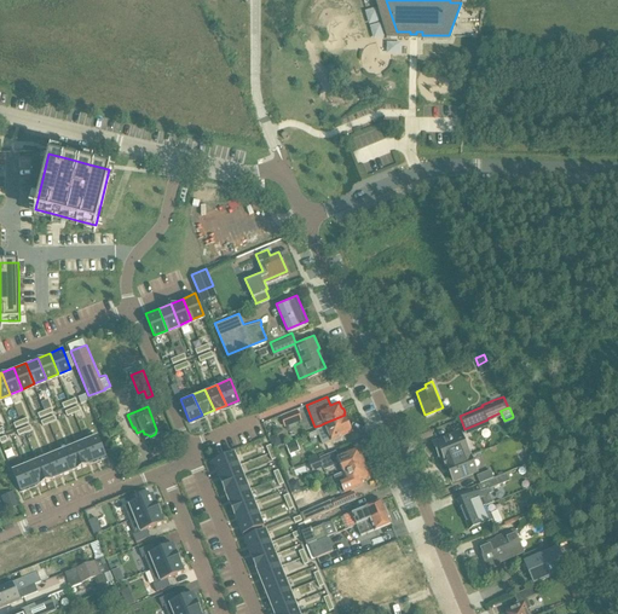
[(300,417),(296,409),(281,415),(284,423),(300,417)]
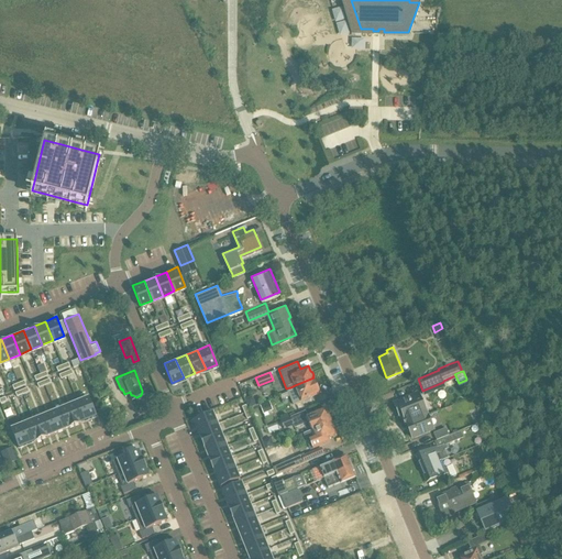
[(290,387),(289,387),(295,401),(295,399),(298,406),(312,401),(310,394),(318,391),(316,384),(317,383),(316,380),(313,379),(313,377),(295,385),(290,387)]
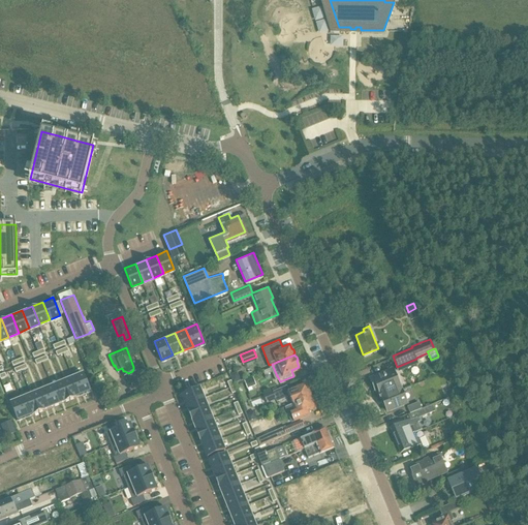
[(390,368),(370,375),(373,384),(376,383),(378,388),(381,395),(399,388),(400,387),(402,387),(399,379),(395,369),(393,369),(392,366),(390,368)]
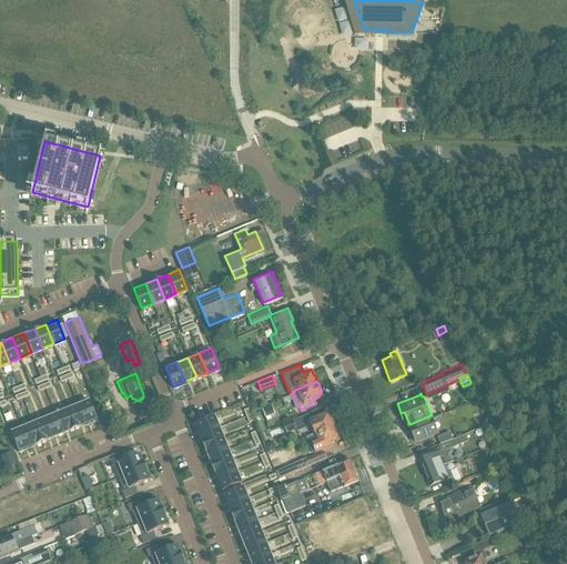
[(89,398),(77,402),(85,422),(97,418),(89,398)]
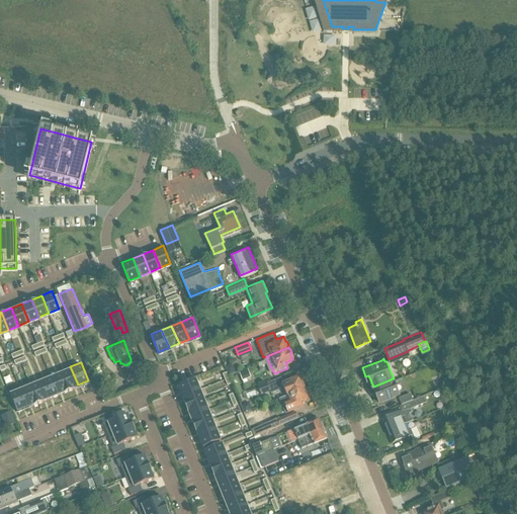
[(70,366),(60,370),(68,389),(78,384),(70,366)]
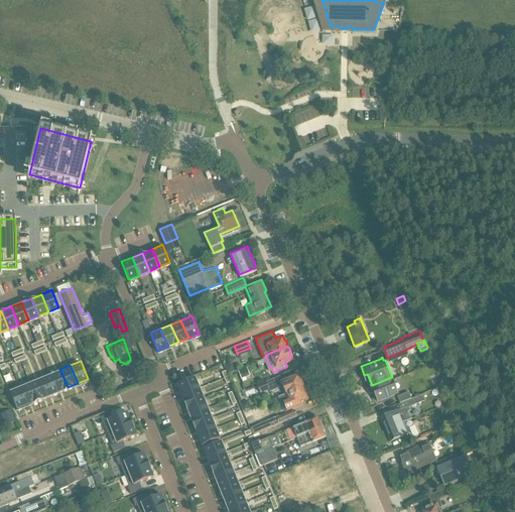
[(241,376),(249,372),(246,365),(238,368),(241,376)]
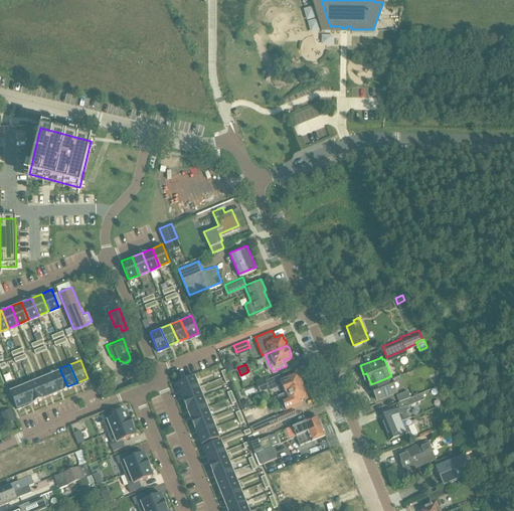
[(59,368),(49,372),(57,390),(67,386),(59,368)]
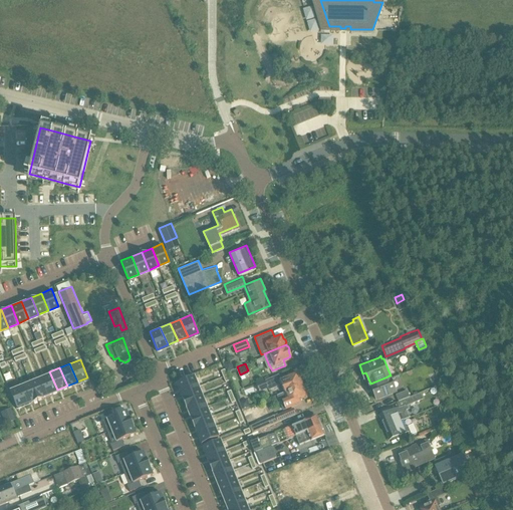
[(277,372),(255,381),(256,383),(258,387),(258,389),(266,385),(267,385),(268,387),(281,381),(281,384),(284,390),(301,381),(301,380),(302,379),(300,376),(298,375),(296,369),(279,376),(278,373),(277,372)]
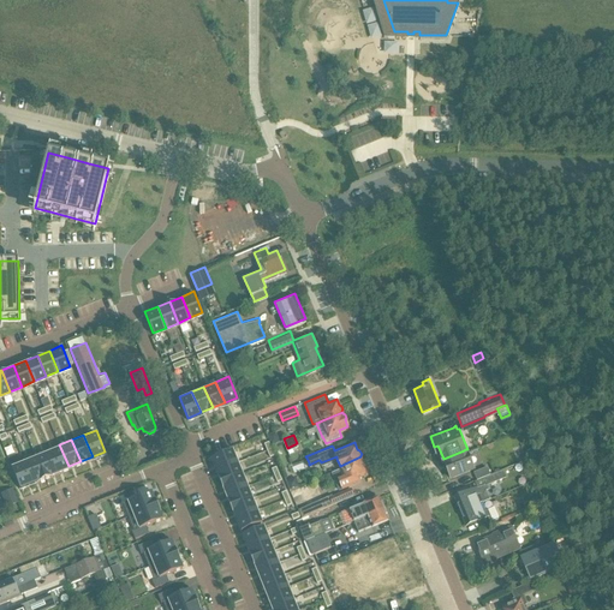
[(59,444),(47,450),(57,471),(69,466),(59,444)]
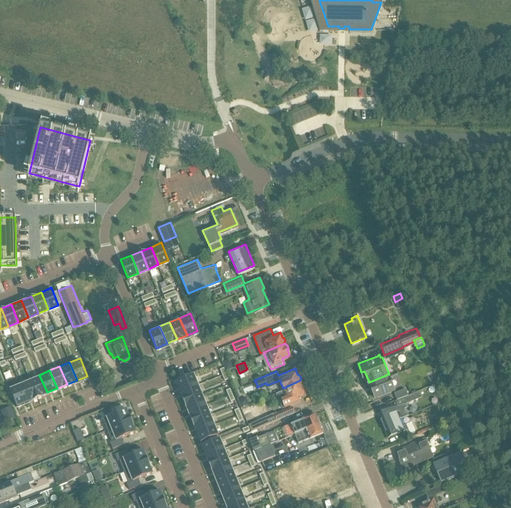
[(193,372),(175,379),(179,389),(197,382),(193,372)]
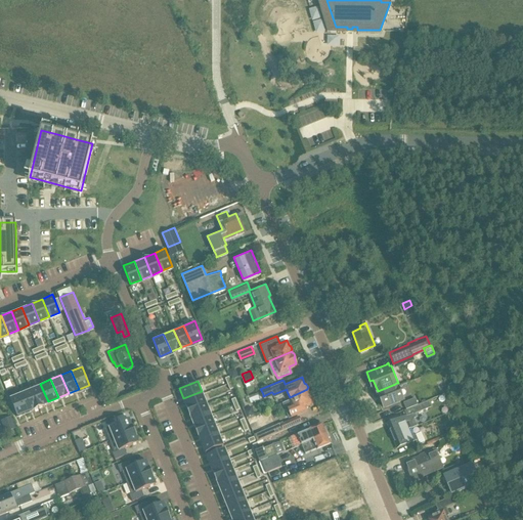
[(395,384),(378,391),(383,404),(402,397),(396,383),(395,384)]
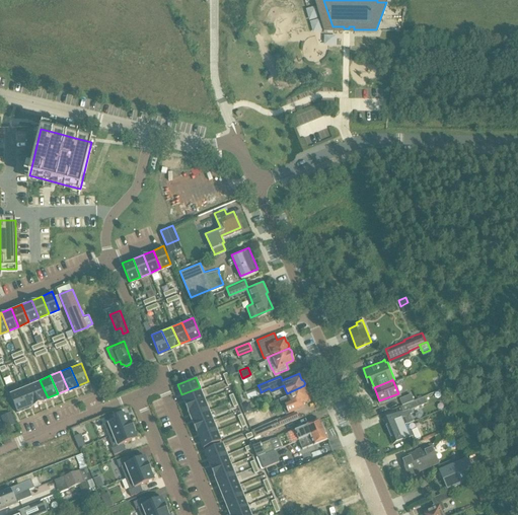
[(40,380),(29,384),(38,401),(48,397),(40,380)]
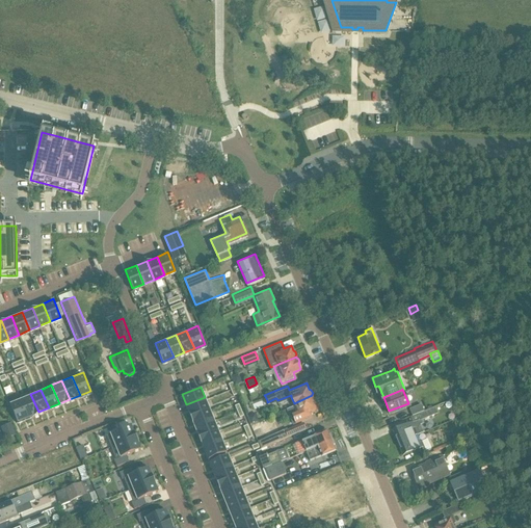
[(30,394),(20,398),(28,416),(38,412),(30,394)]
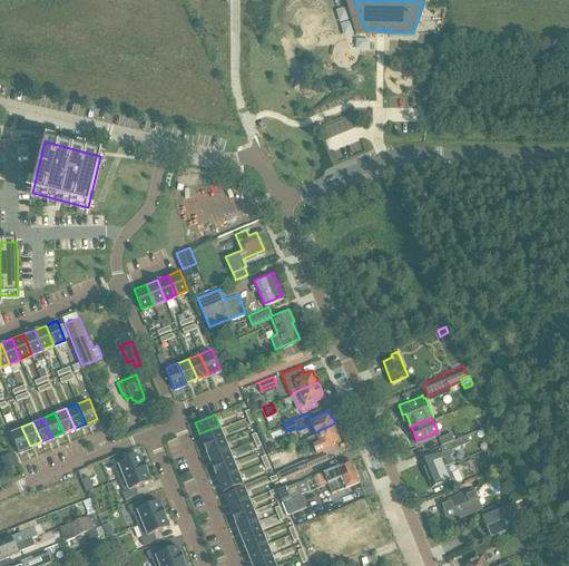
[(315,432),(307,436),(314,451),(324,448),(331,445),(332,445),(332,443),(331,440),(340,437),(337,431),(339,429),(336,426),(335,426),(334,423),(315,432)]
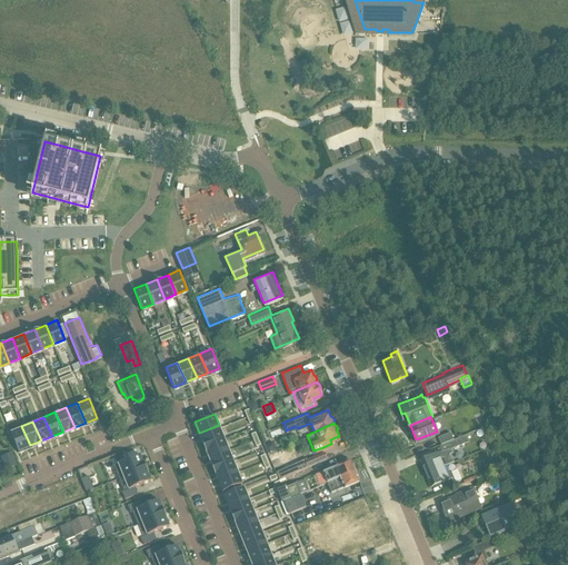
[(219,425),(199,433),(203,444),(223,436),(219,425)]
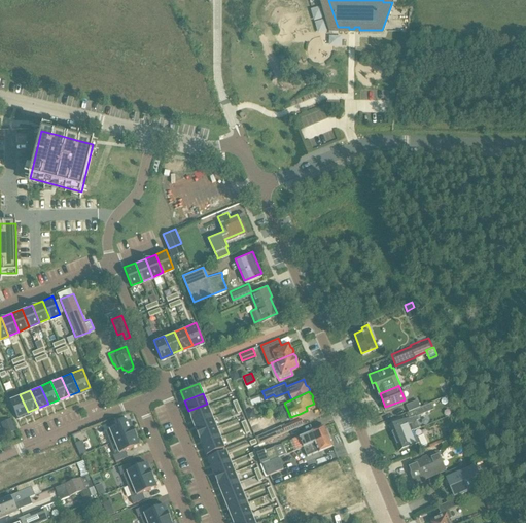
[(20,394),(9,398),(16,417),(28,412),(20,394)]
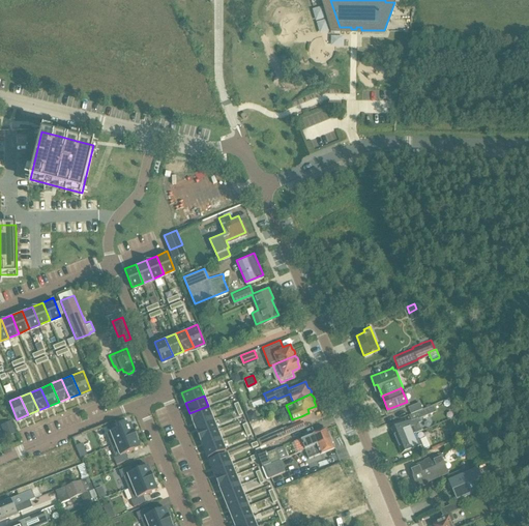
[(419,400),(408,405),(410,411),(416,408),(421,406),(419,400)]
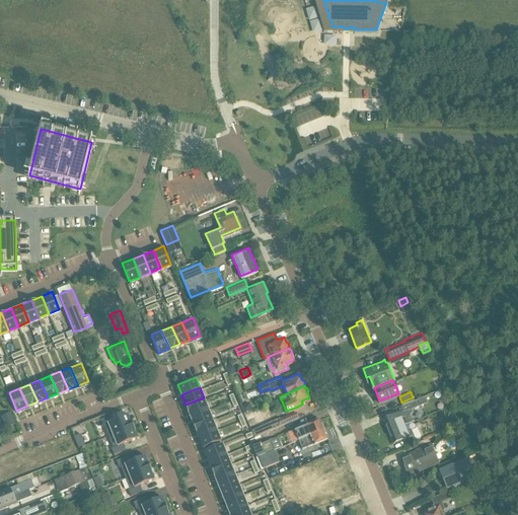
[(413,397),(408,399),(411,407),(426,400),(423,393),(413,397)]
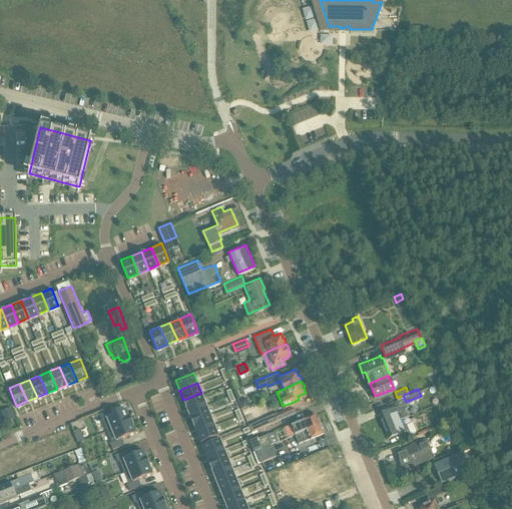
[(201,393),(183,400),(187,410),(205,403),(201,393)]
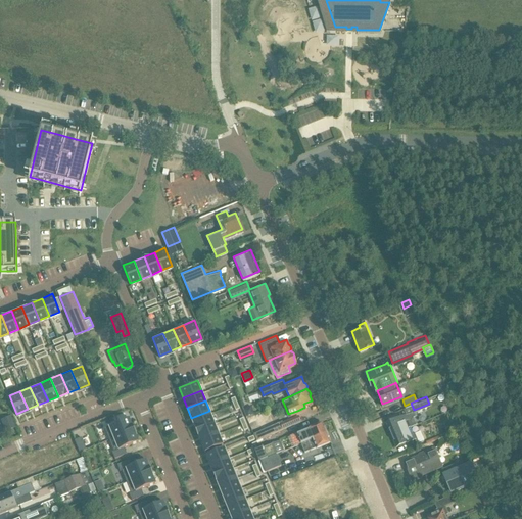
[(412,410),(386,420),(390,432),(410,424),(416,422),(413,415),(414,414),(412,410)]
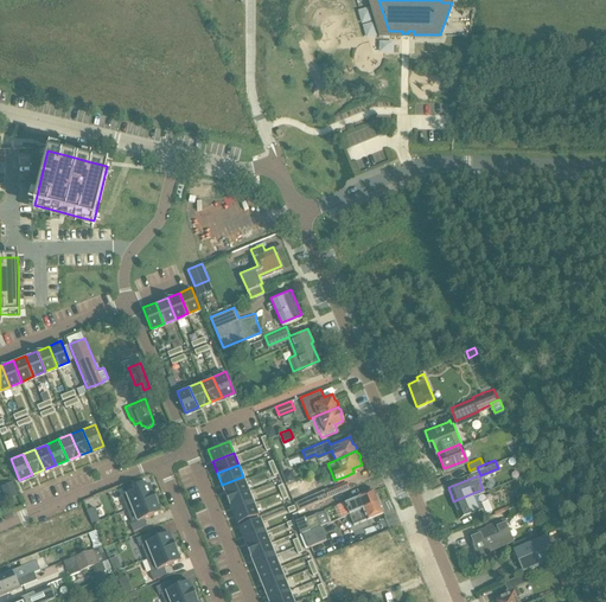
[(243,476),(222,485),(227,497),(248,488),(243,476)]
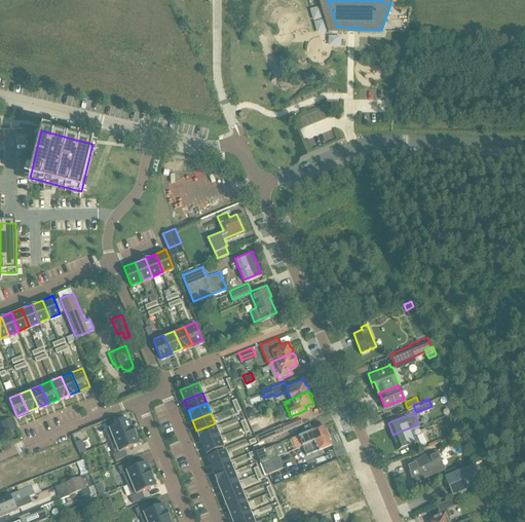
[(283,420),(279,421),(254,433),(255,436),(257,440),(283,429),(302,421),(299,414),(283,421),(283,420)]
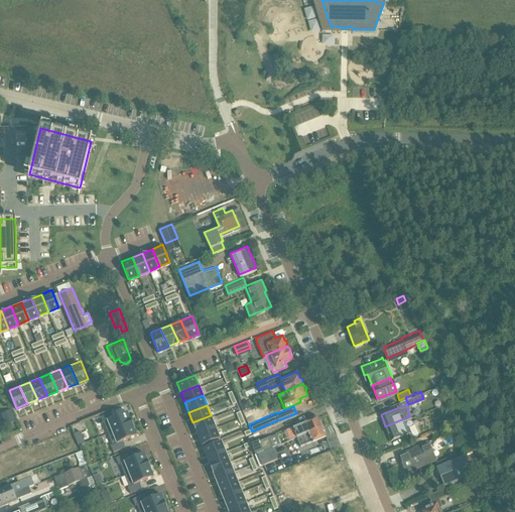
[(3,416),(7,415),(9,420),(14,418),(10,407),(1,411),(3,416)]
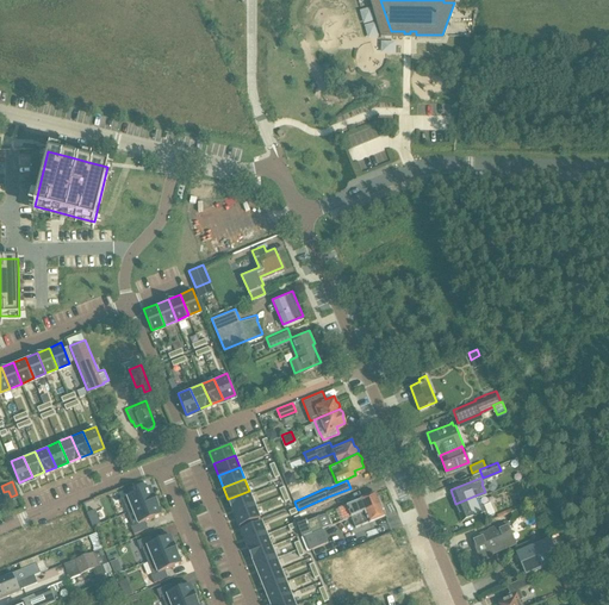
[(126,493),(120,496),(126,510),(132,507),(156,498),(150,484),(126,493)]
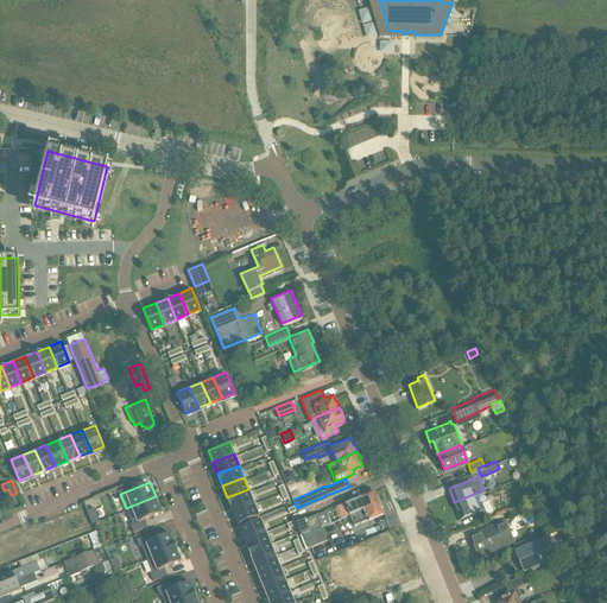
[(535,487),(526,490),(529,497),(537,494),(535,487)]
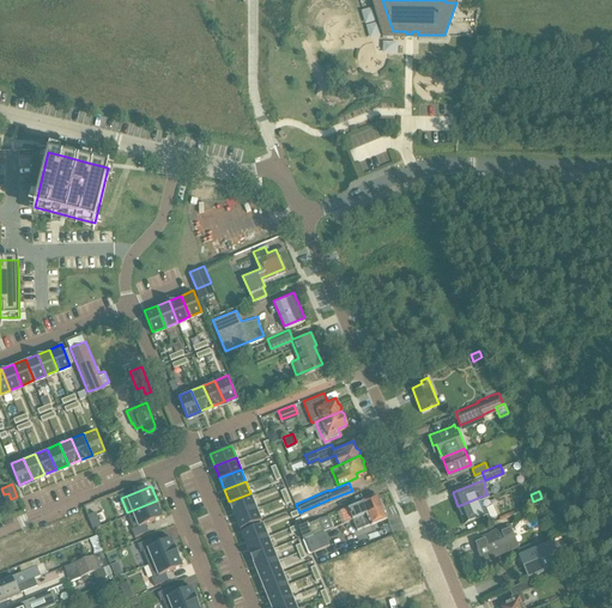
[(377,492),(361,499),(347,505),(352,515),(382,503),(377,492)]
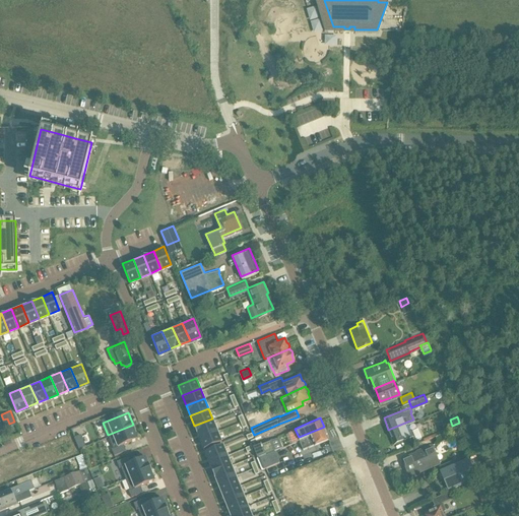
[(212,418),(194,426),(198,436),(216,429),(212,418)]
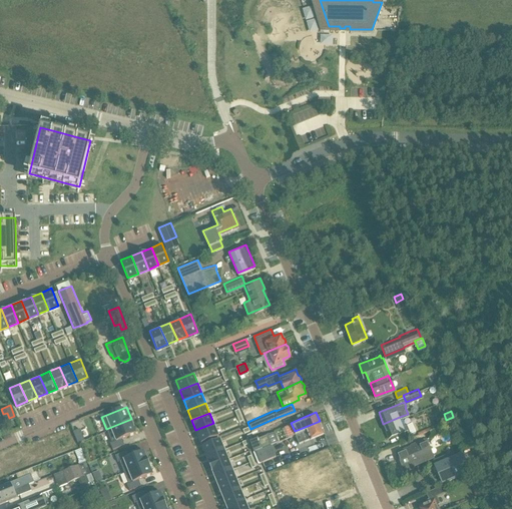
[(402,416),(383,424),(388,435),(406,428),(408,432),(415,429),(412,421),(405,423),(402,416)]
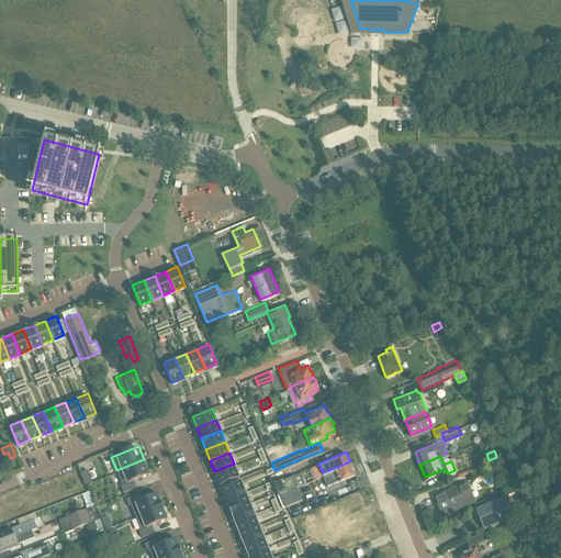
[(122,468),(116,470),(121,482),(120,482),(123,490),(134,486),(135,484),(133,478),(148,472),(144,459),(122,468)]
